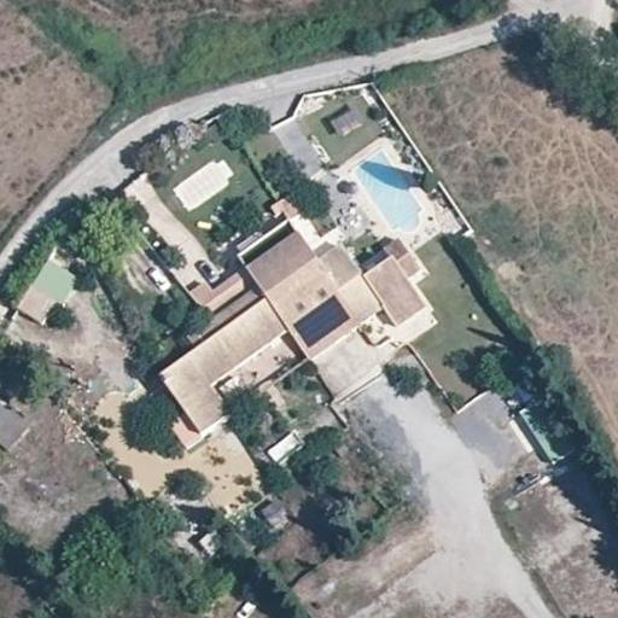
[(338,135),(362,123),(355,109),(331,121),(338,135)]
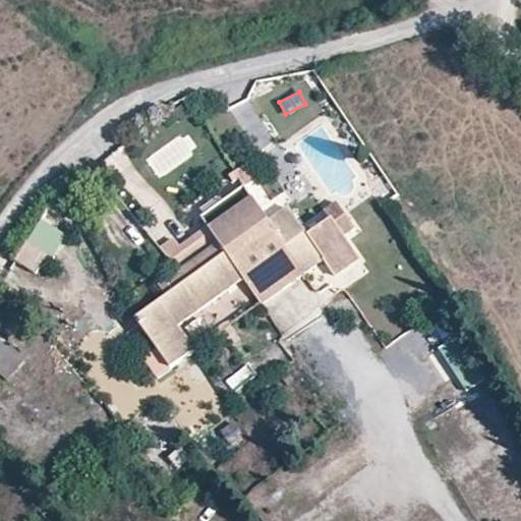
[(242,167),(233,174),(244,188),(253,182),(242,167)]
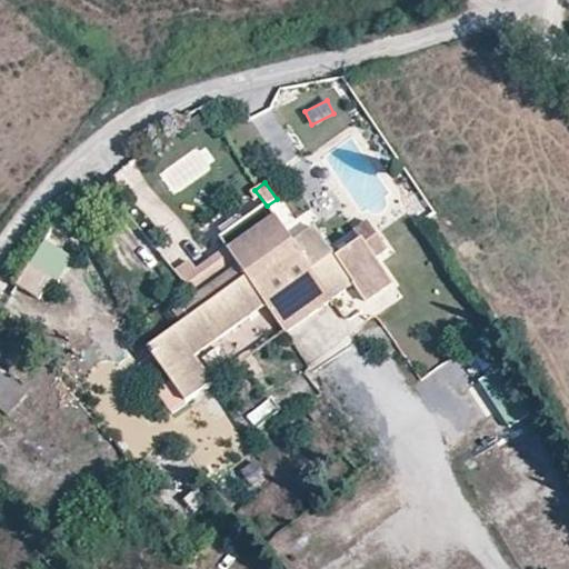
[(223,250),(233,262),(251,287),(300,251),(293,242),(267,206),(255,190),(251,192),(261,207),(216,239),(223,250)]
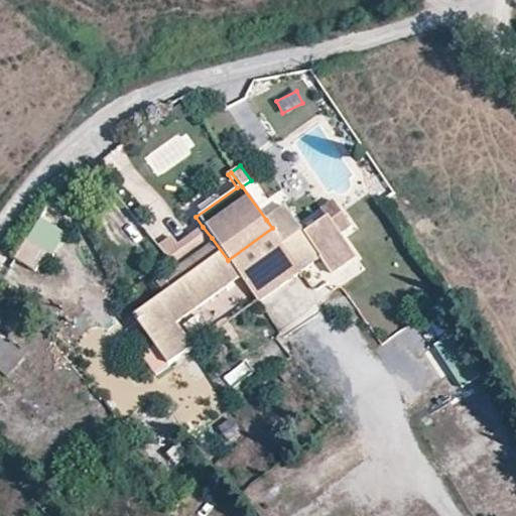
[(65,206),(55,197),(27,239),(41,248),(60,221),(56,217),(65,206)]
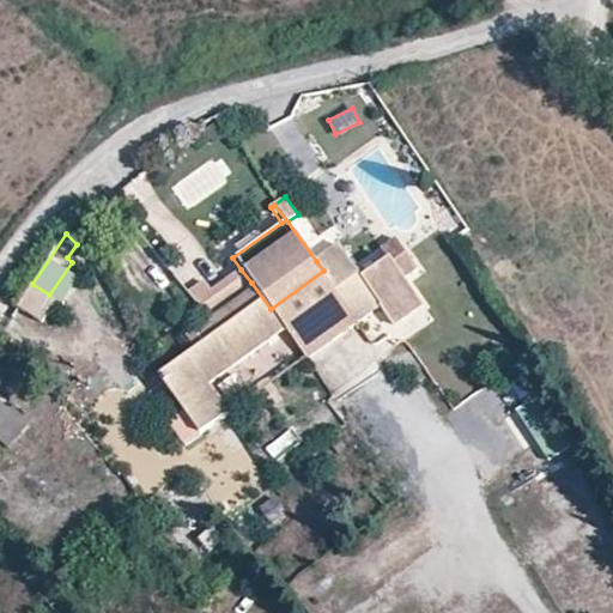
[(392,260),(406,279),(419,269),(395,237),(382,247),(392,260)]
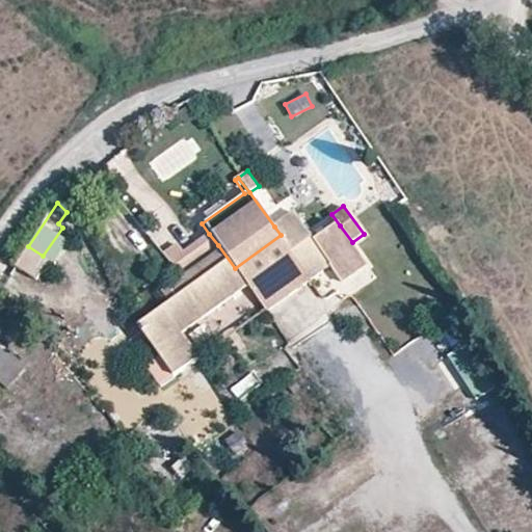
[(292,213),(274,227),(281,235),(313,280),(330,267),(341,282),(367,263),(352,242),(340,225),(315,243),(292,213)]
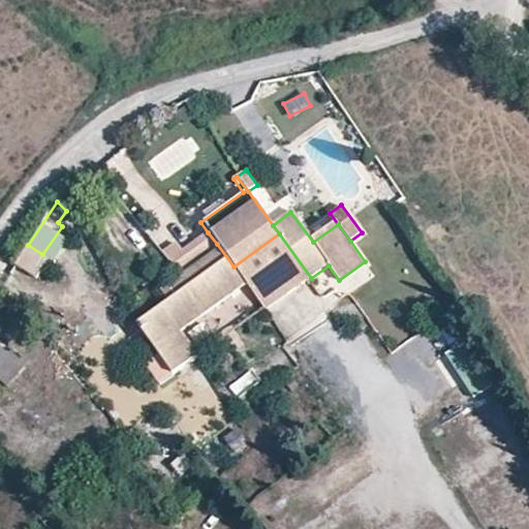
[(160,254),(176,274),(217,244),(208,232),(179,253),(173,245),(160,254)]
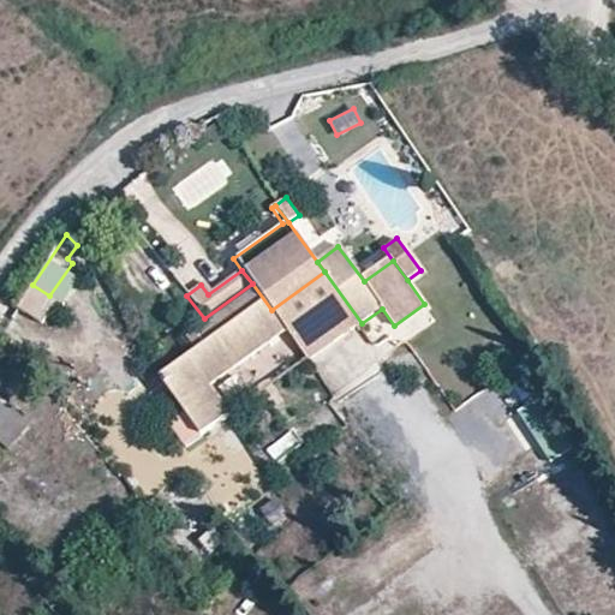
[(300,350),(310,362),(362,323),(324,272),(272,310),(288,333),(300,350)]
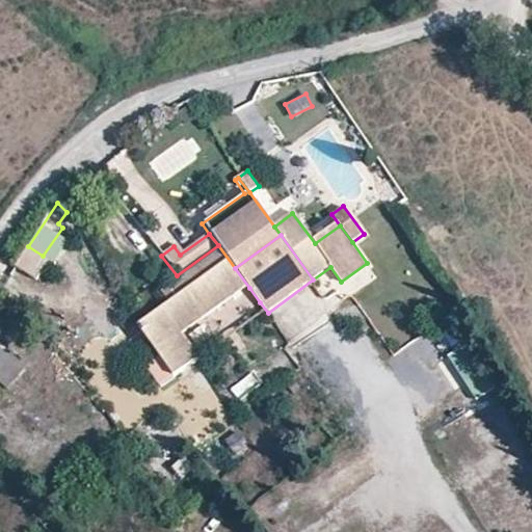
[(218,245),(177,275),(158,289),(170,306),(167,308),(186,334),(192,328),(249,288),(235,268),(218,245)]
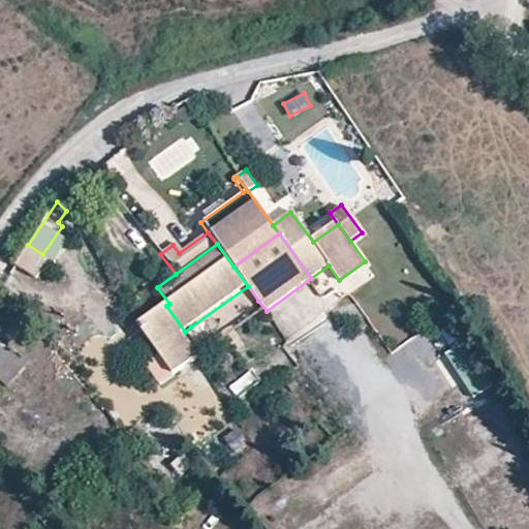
[(258,301),(248,286),(191,327),(203,342),(258,301)]
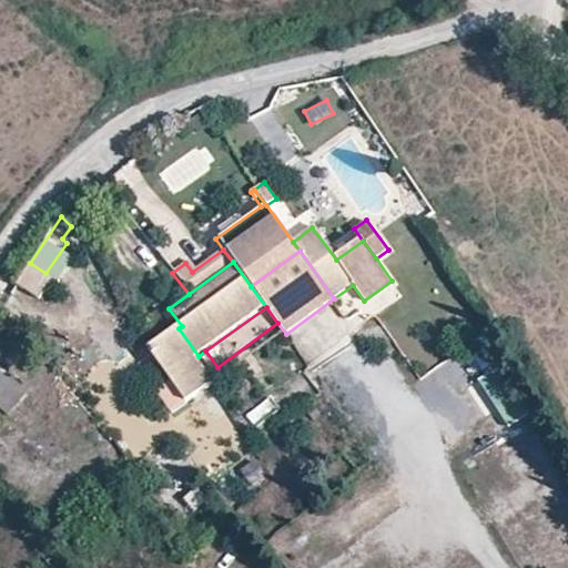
[(179,328),(173,332),(194,359),(199,356),(179,328)]
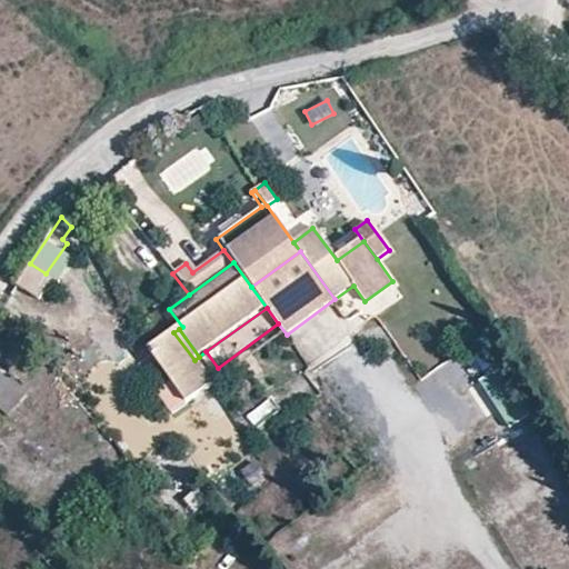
[(183,400),(210,381),(195,360),(173,332),(148,351),(183,400)]
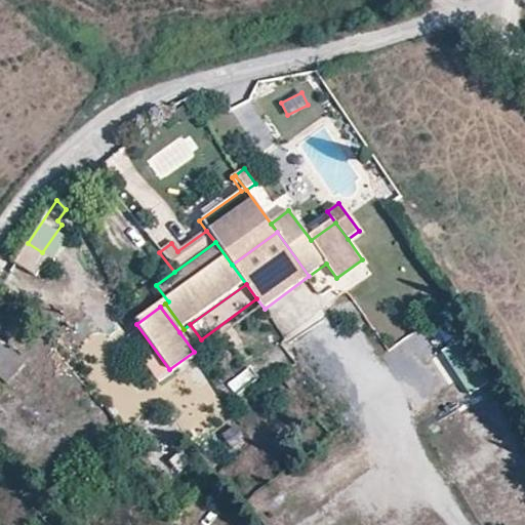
[(0,377),(7,385),(27,364),(0,337),(0,323),(2,320),(0,317),(0,377)]
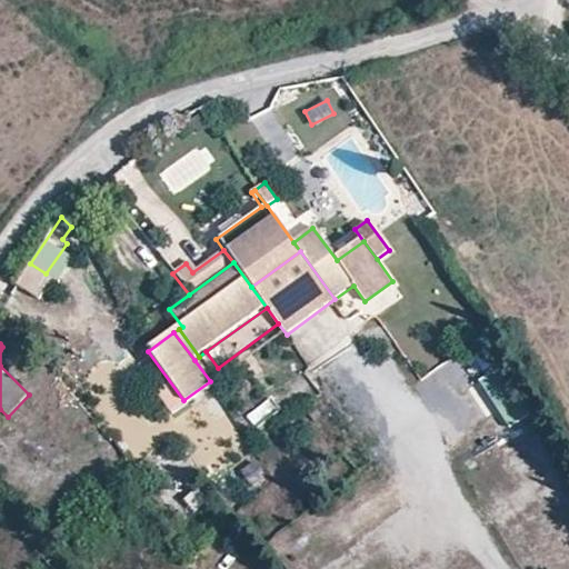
[(479,383),(509,427),(533,411),(503,367),(479,383)]
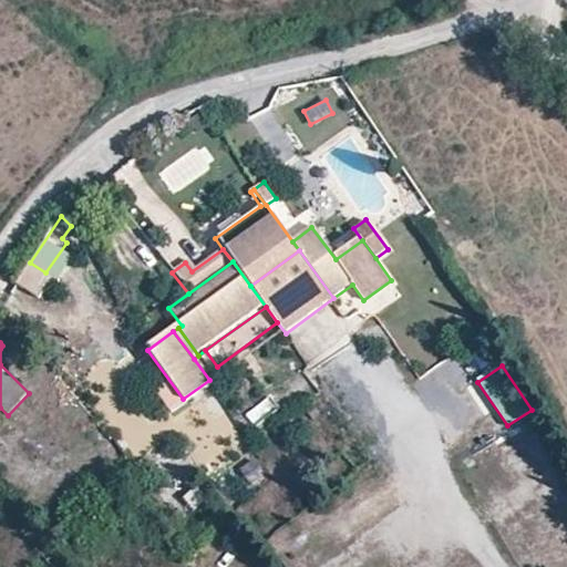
[(544,473),(495,498),(502,512),(550,487),(544,473)]
